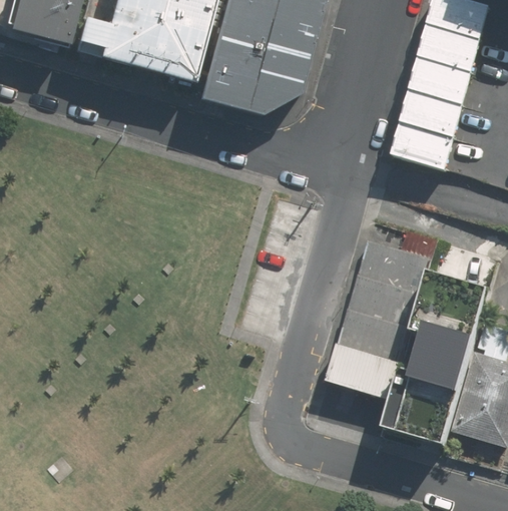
[(0,28),(61,46),(73,0),(0,0),(0,28)]
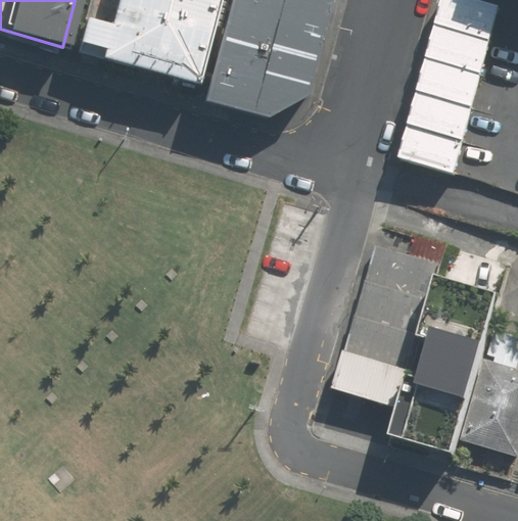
[(190,80),(212,0),(109,0),(95,53),(190,80)]
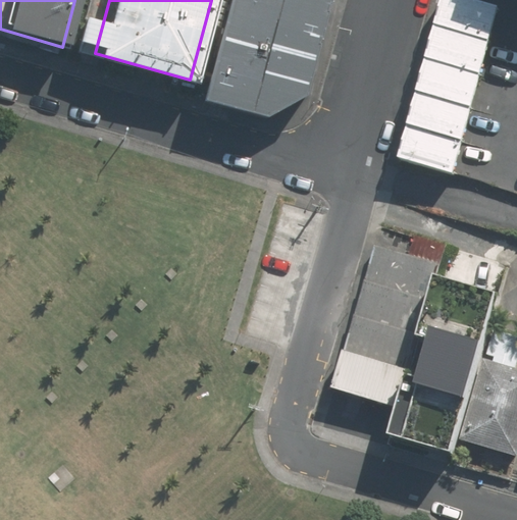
[(222,0),(195,100),(259,116),(302,93),(325,0),(222,0)]
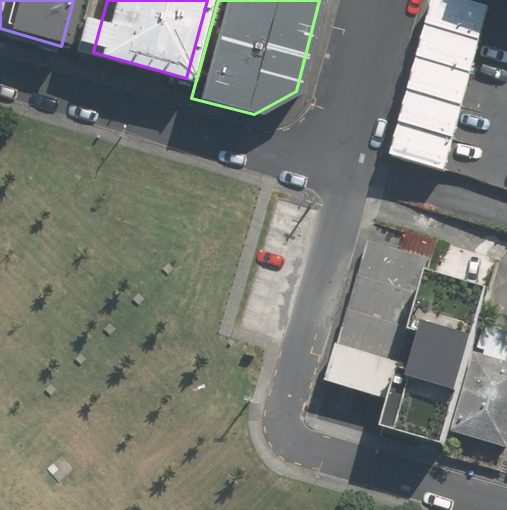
[(492,10),(458,0),(432,0),(386,152),(442,169),(492,10)]
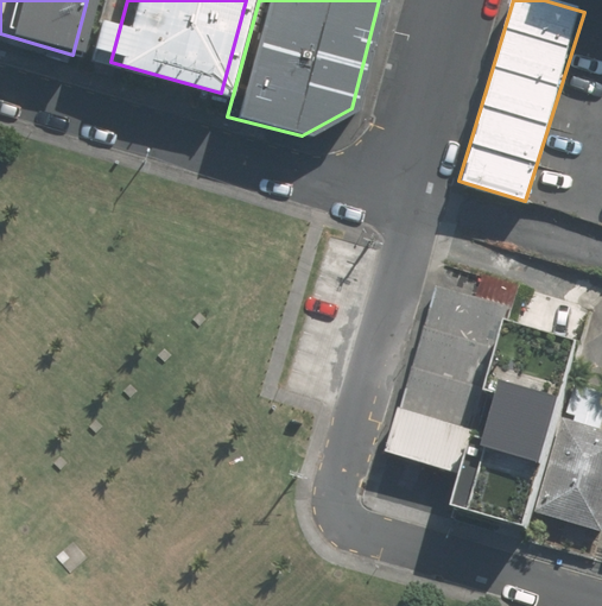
[(508,305),(436,283),(384,452),(456,474),(477,408),(508,305)]
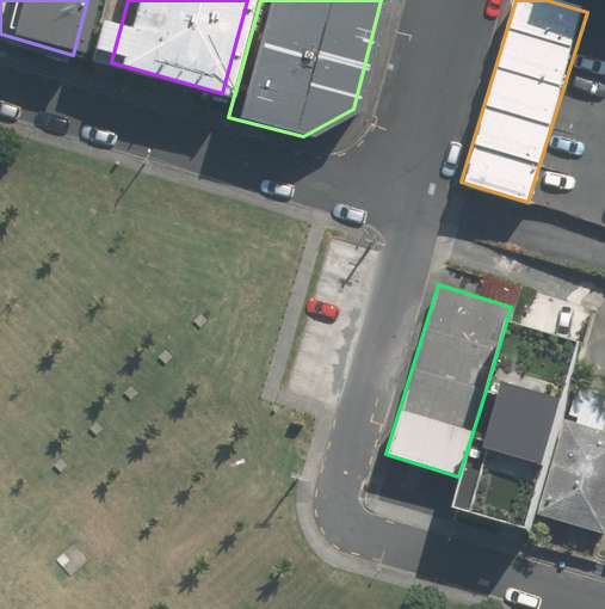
[(480,410),(458,477),(526,498),(547,431),(480,410)]
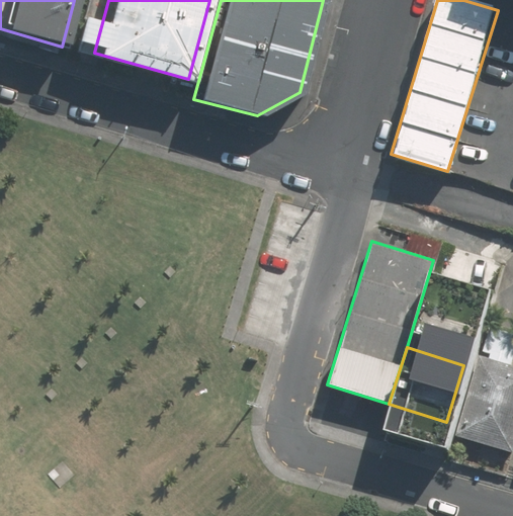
[(512,437),(512,364),(473,353),(449,431),(509,449),(512,437)]
